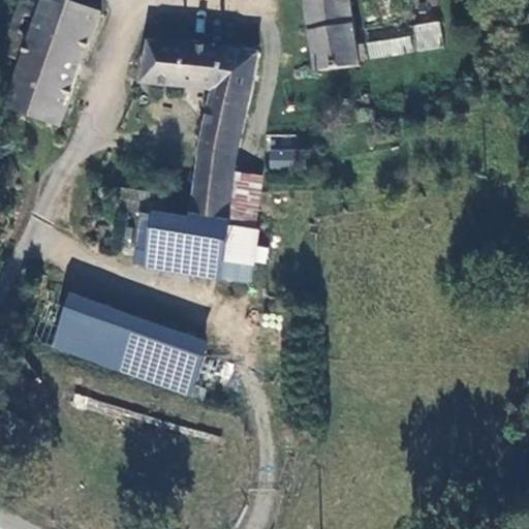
[(59,123),(96,9),(67,0),(18,0),(9,27),(32,34),(9,105),(59,123)]
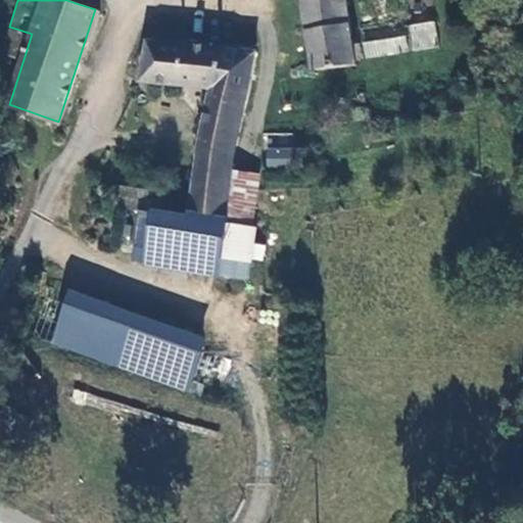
[(302,0),(313,67),(353,61),(345,0),(302,0)]
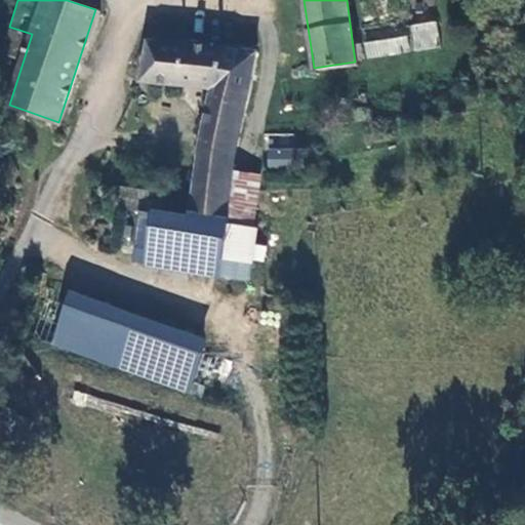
[(410,24),(411,50),(439,49),(438,22),(410,24)]
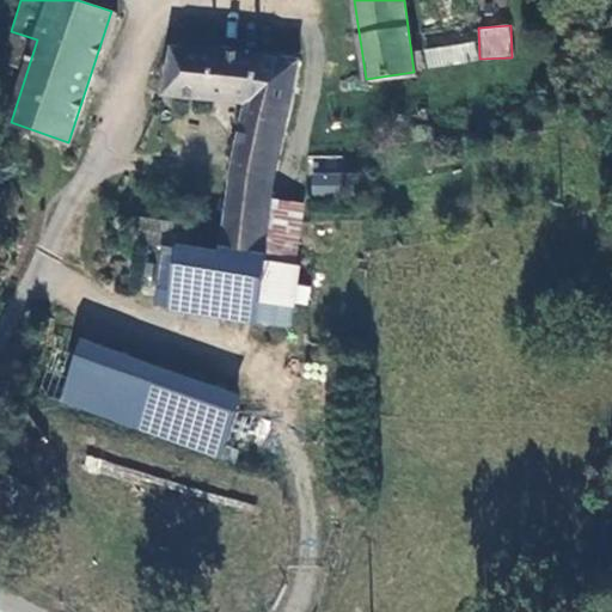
[(475,41),(424,50),(428,69),(478,60),(475,41)]
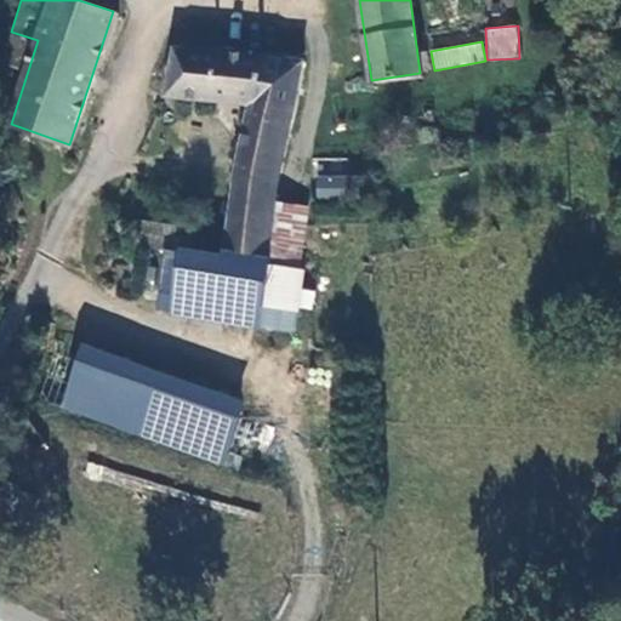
[(303,62),(175,49),(165,93),(248,106),(234,171),(222,249),(183,245),(184,227),(138,221),(135,244),(181,251),(176,291),(262,305),(272,254),(268,254),(268,249),(275,203),(298,107),(303,62)]
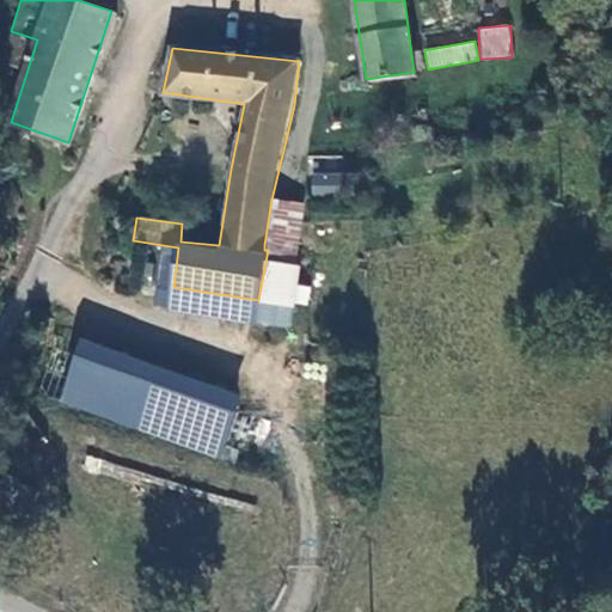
[(344,199),(349,177),(314,170),(310,191),(344,199)]
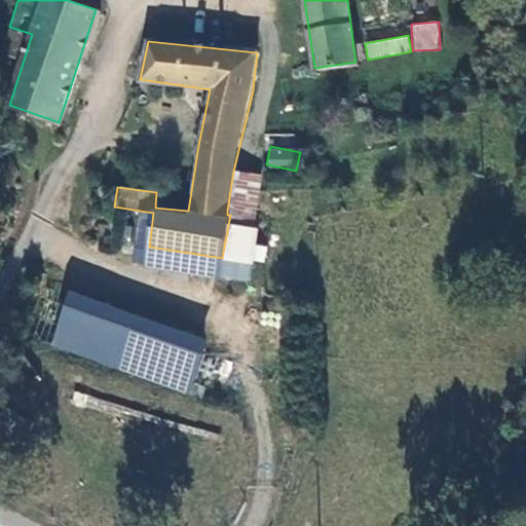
[(259,176),(233,172),(227,211),(253,215),(259,176)]
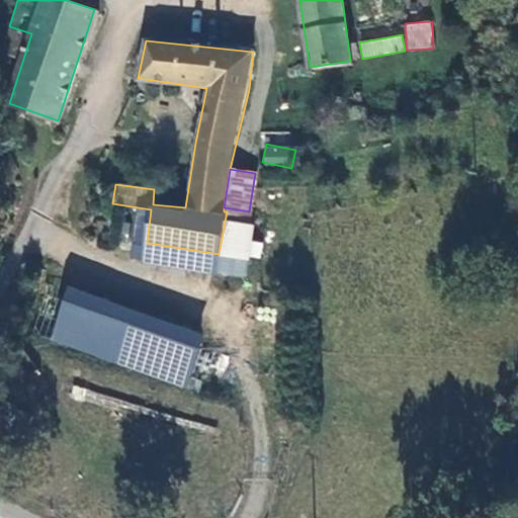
[(44,283),(31,315),(101,339),(113,306),(44,283)]
